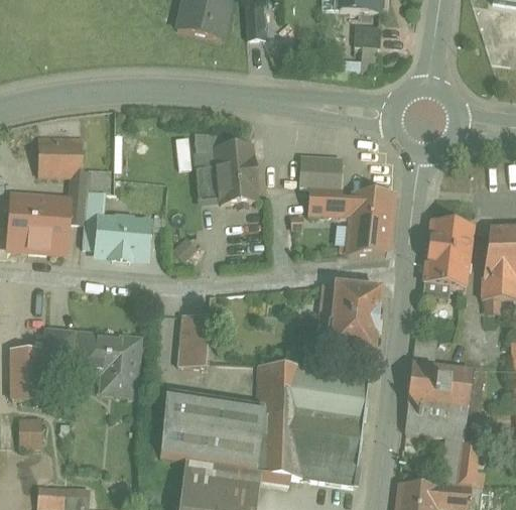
[(229,2),(220,0),(181,0),(175,28),(221,38),(229,2)]
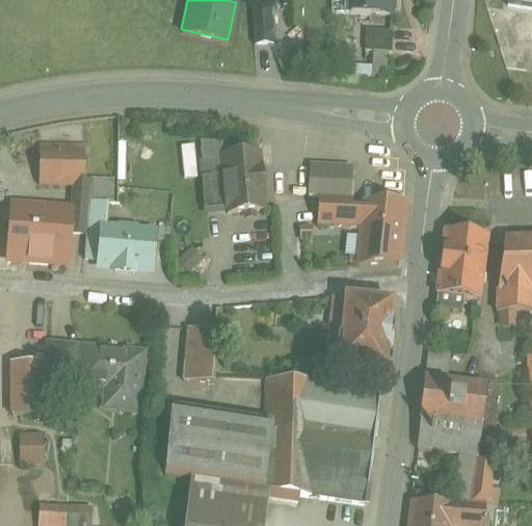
[(349,0),(348,10),(392,12),(393,0),(349,0)]
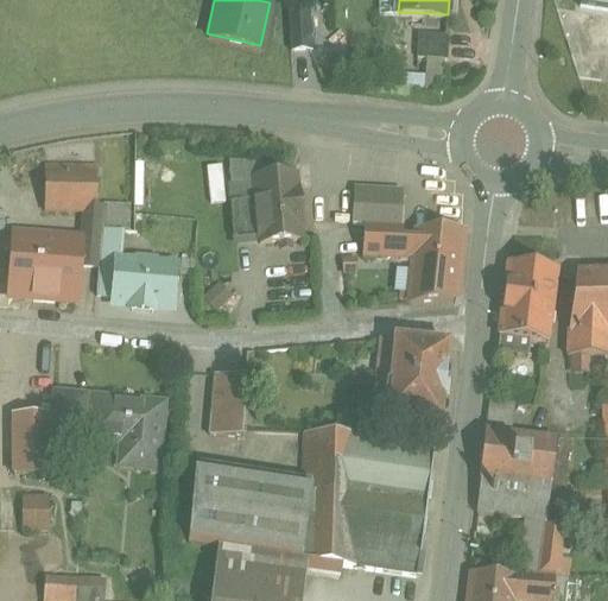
[(308,2),(289,5),(291,46),(310,45),(308,2)]
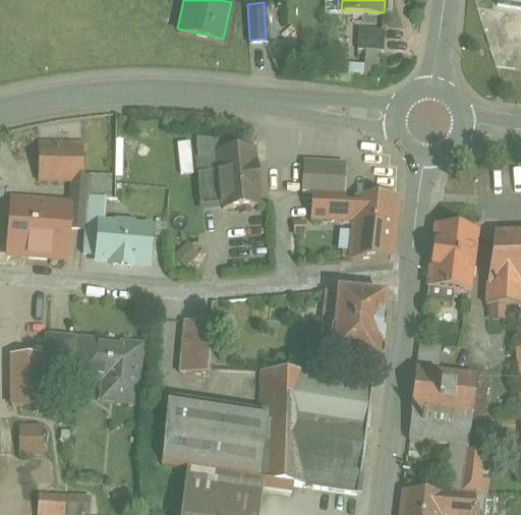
[(385,27),(358,26),(357,47),(384,48),(385,27)]
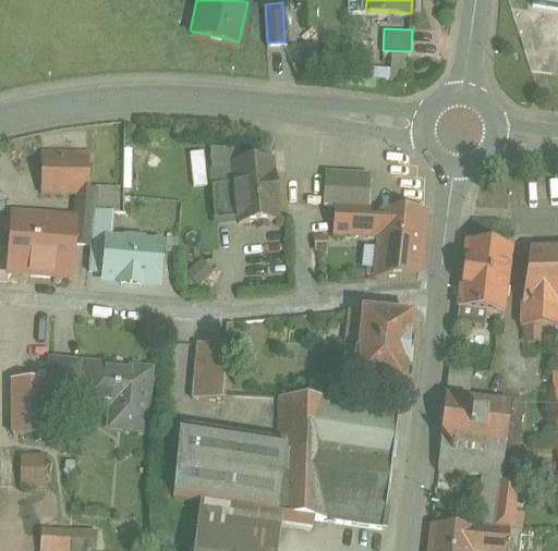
[(372,74),(391,76),(392,66),(373,63),(372,74)]
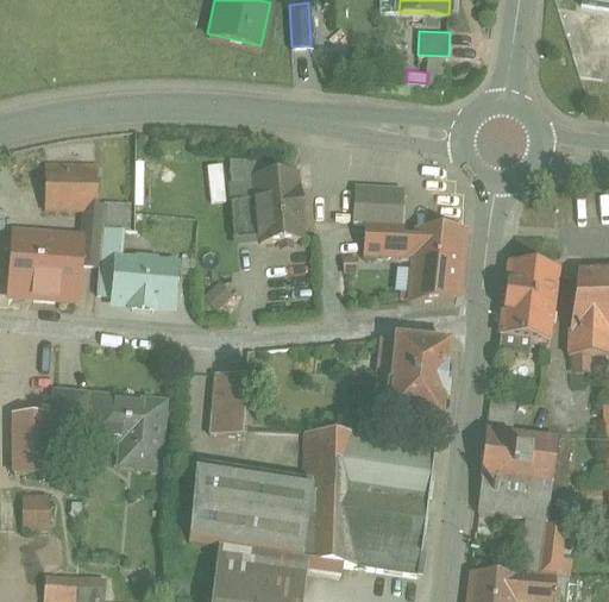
[(294,158),(230,158),(232,179),(255,176),(296,171),(295,157),(294,157),(294,158)]
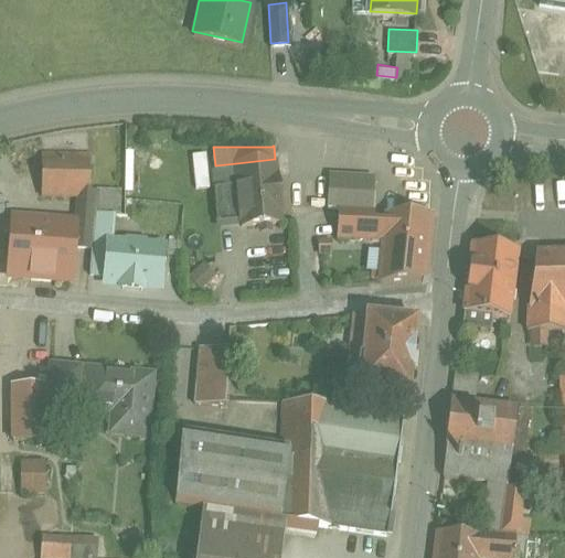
[(89,157),(41,157),(41,192),(78,193),(89,193),(89,189),(89,157)]
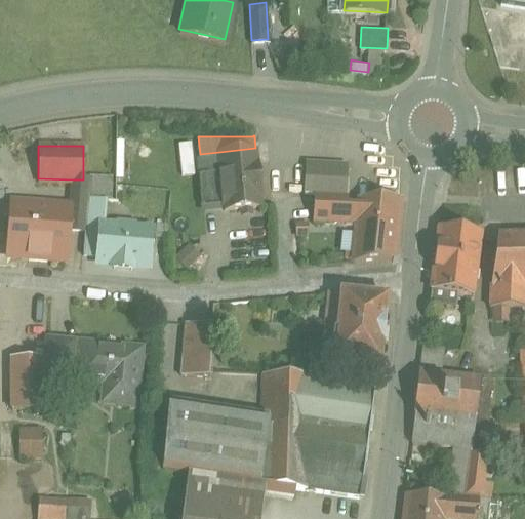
[(255,148),(219,152),(224,207),(260,203),(255,148)]
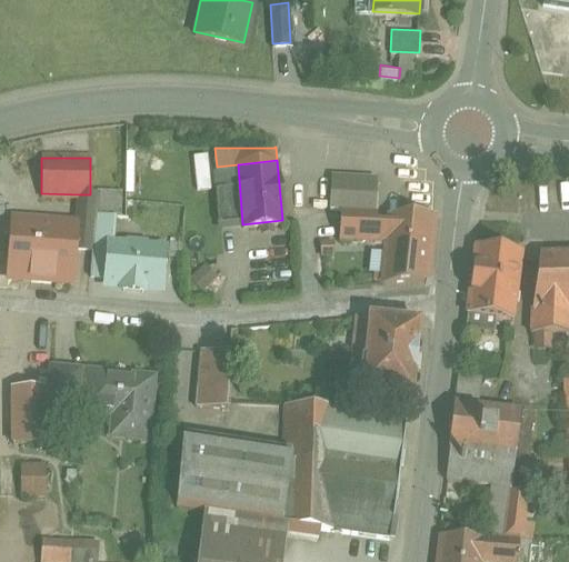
[(376,176),(332,173),(331,202),(373,206),(376,176)]
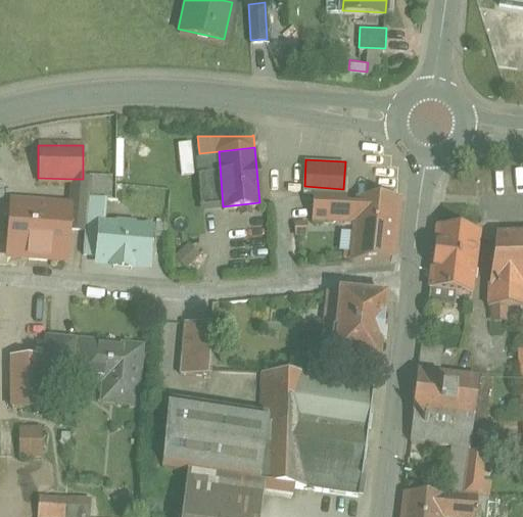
[(83,179),(73,179),(70,203),(69,226),(85,228),(85,227),(86,215),(88,195),(88,194),(88,175),(83,175),(83,179)]
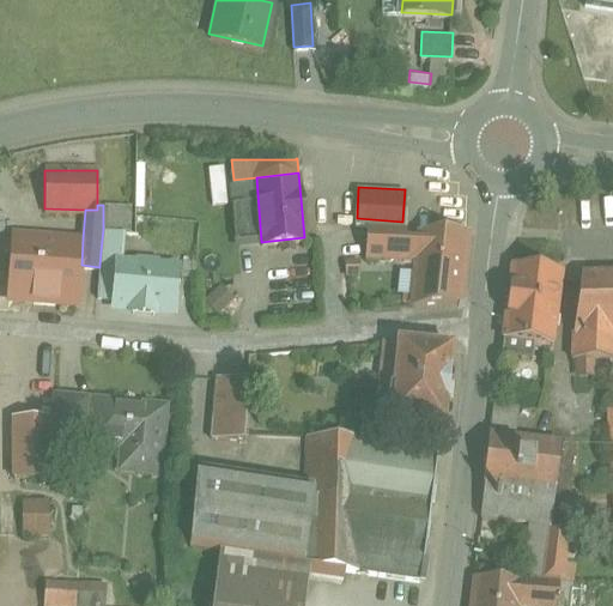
[(406,224),(366,223),(365,255),(417,255),(419,237),(406,236),(406,224)]
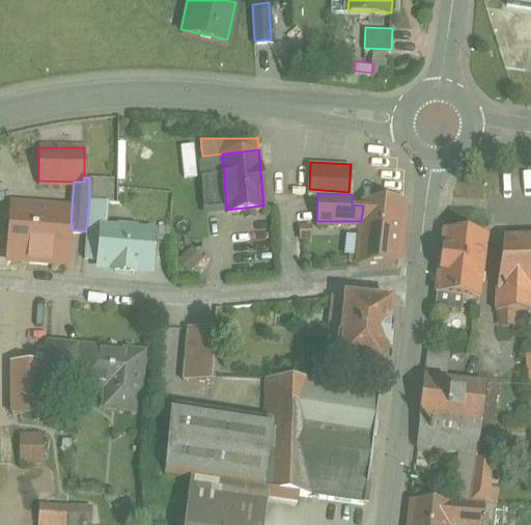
[(404,198),(364,197),(363,205),(361,221),(358,261),(397,258),(404,198)]
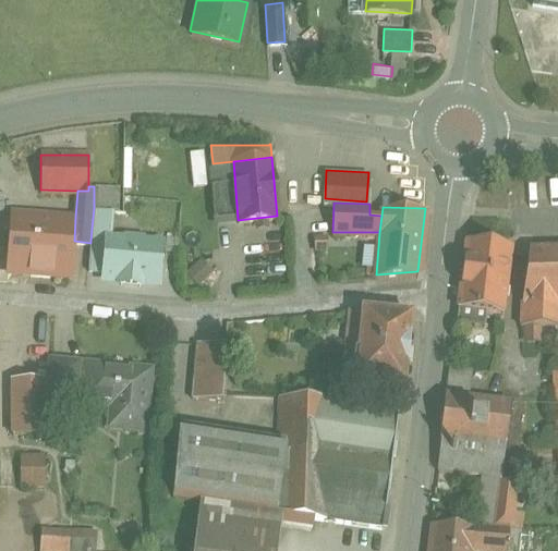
[(112,209),(94,208),(92,229),(110,230),(112,209)]
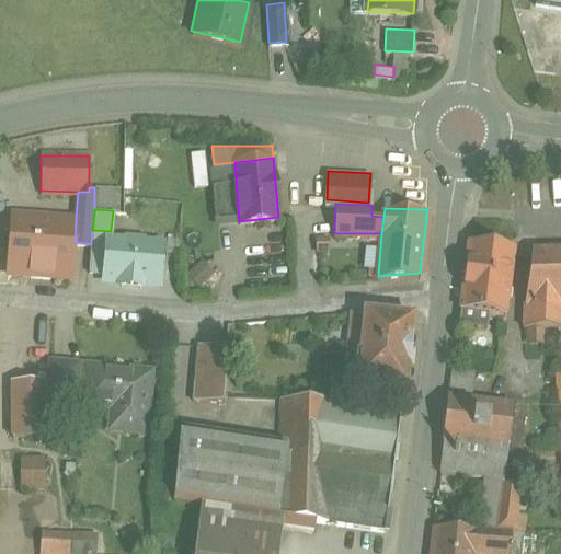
[(46,220),(11,218),(8,269),(71,275),(75,242),(76,218),(46,215),(46,220)]
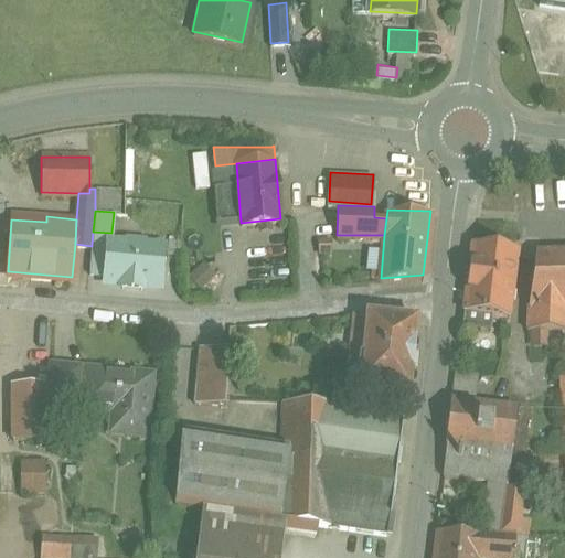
[(112,233),(93,232),(92,245),(92,246),(89,270),(107,272),(109,240),(112,240),(112,233)]
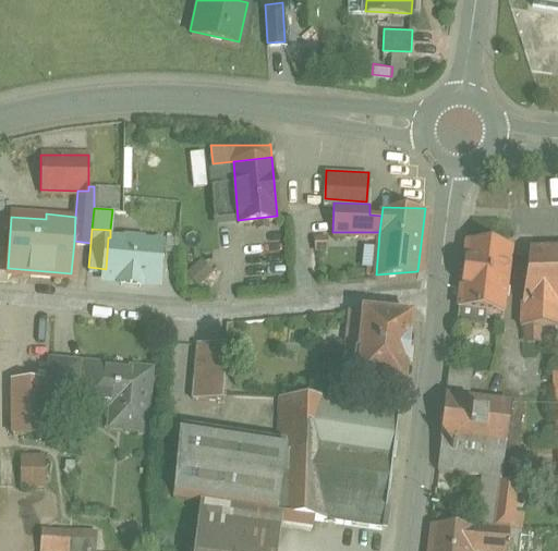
[(326,233),(314,233),(315,246),(327,245),(326,233)]
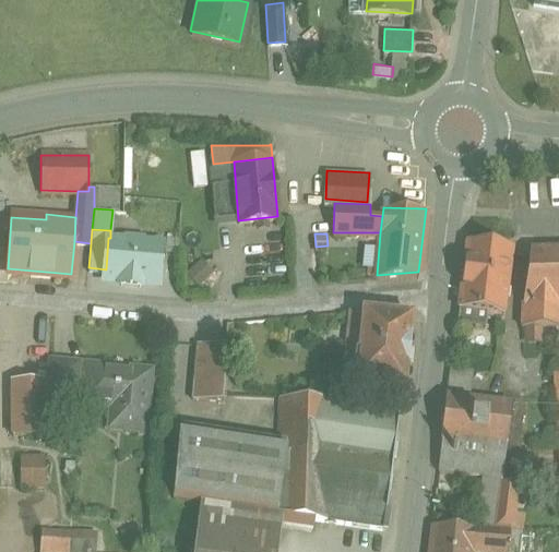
[(141,236),(128,235),(123,239),(110,238),(108,238),(106,270),(105,277),(120,278),(120,283),(141,284),(142,279),(156,280),(159,242),(145,240),(141,236)]
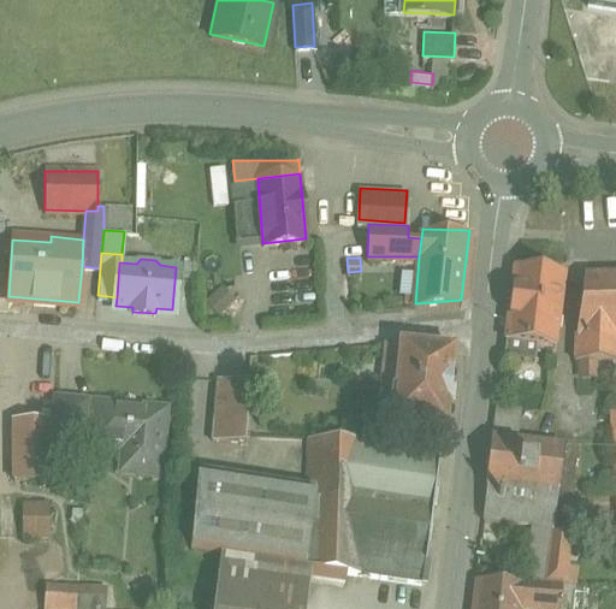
[(566,267),(515,261),(507,337),(557,343),(566,267)]
